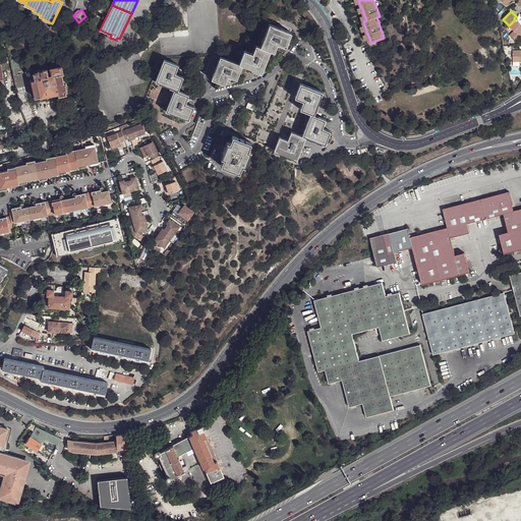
[(520,25),(515,19),(509,25),(514,30),(510,35),(516,40),(520,34),(520,25)]
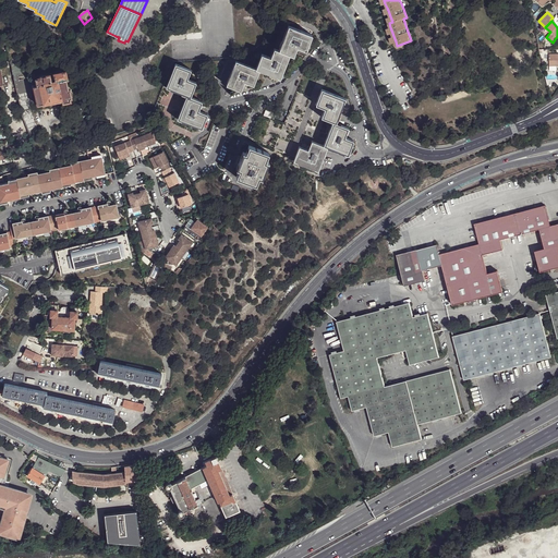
[(280,49),(292,53),(295,55),(299,46),(307,49),(314,34),(290,24),(289,28),(288,27),(286,33),(287,34),(284,39),(283,39),(281,45),(282,45),(280,49)]
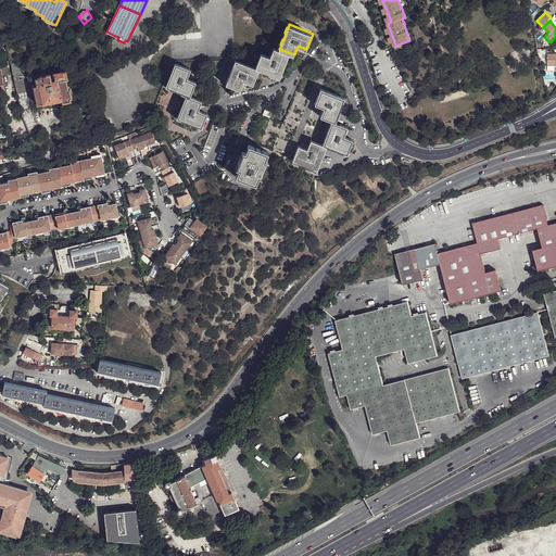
[(261,68),(260,68),(265,72),(266,71),(272,73),(276,75),(277,75),(280,76),(291,53),(279,49),(275,47),(272,55),(263,52),(256,67),(261,68)]
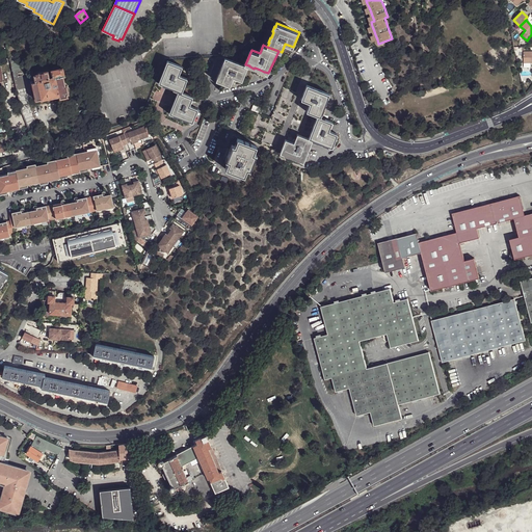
[(9,57),(14,73),(18,72),(23,71),(20,55),(9,57)]
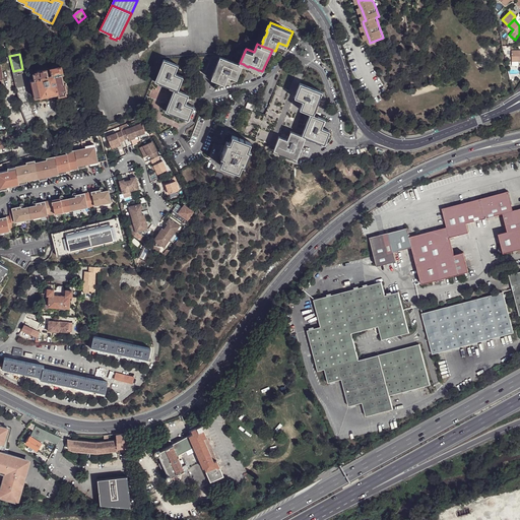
[(212,78),(225,83),(230,75),(238,78),(243,64),(244,64),(240,63),(221,56),(220,59),(219,59),(217,64),(218,65),(216,69),(215,69),(213,74),(212,78)]
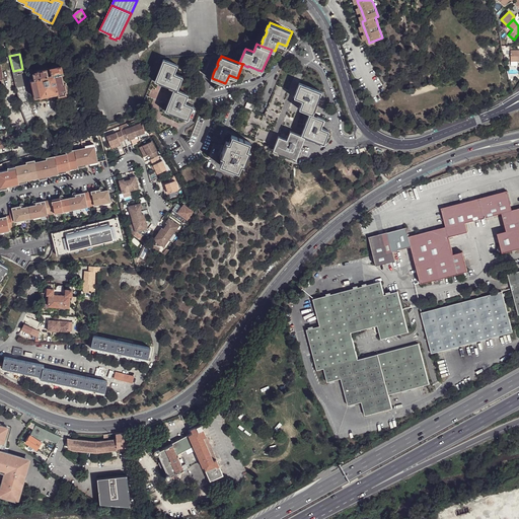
[(175,87),(178,89),(183,75),(175,72),(178,64),(164,58),(156,80),(159,81),(159,82),(164,84),(164,83),(170,85),(170,86),(174,88),(175,87)]
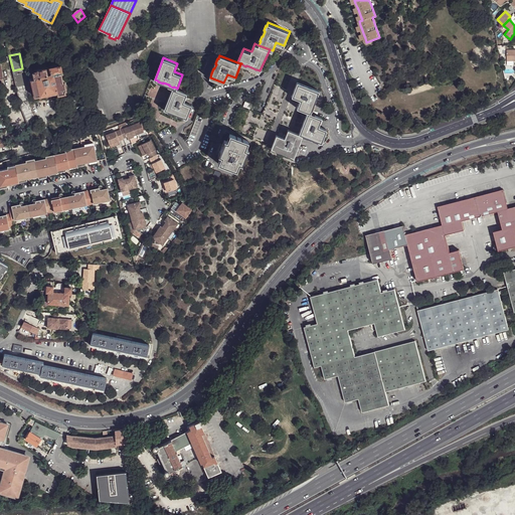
[(61,65),(36,69),(36,71),(33,72),(34,78),(30,79),(31,86),(32,86),(38,84),(40,96),(58,93),(65,91),(66,91),(64,82),(63,82),(61,72),(63,72),(61,65)]
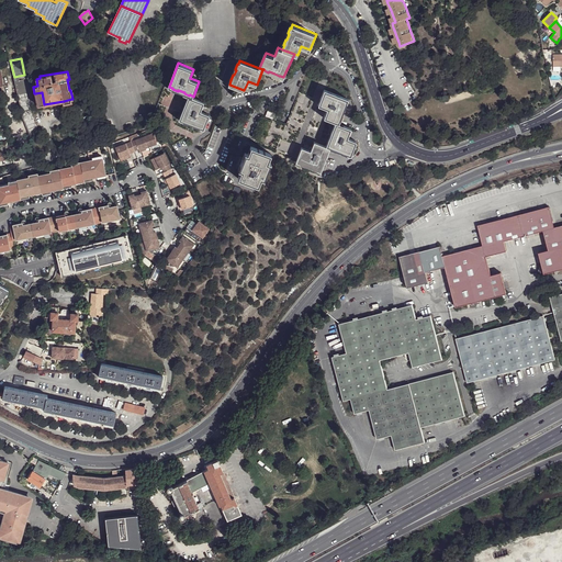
[(30,136),(40,132),(32,112),(25,78),(19,79),(14,80),(22,113),(30,136)]
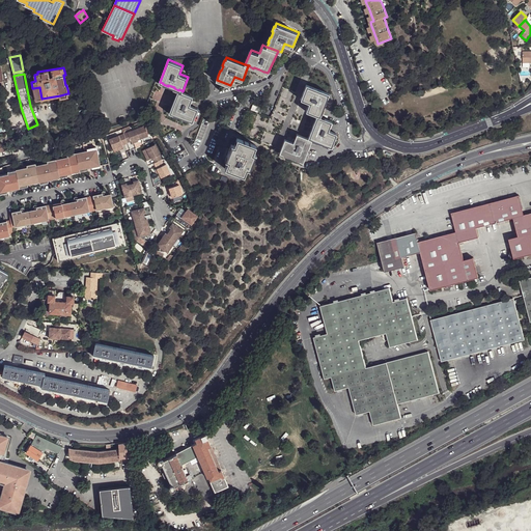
[(318,114),(322,116),(323,112),(324,112),(326,108),(325,107),(327,102),(328,102),(330,96),(329,96),(330,92),(308,84),(302,99),(310,102),(307,110),(318,114)]
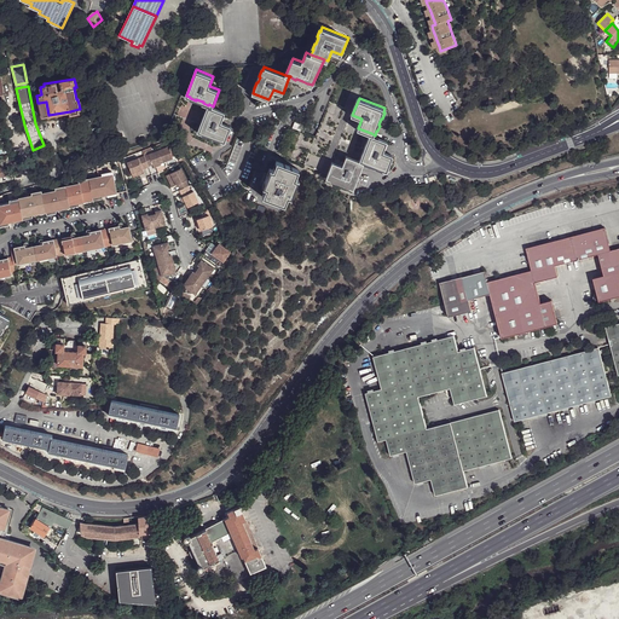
[(300,129),(295,127),(283,155),(322,171),(346,108),(331,102),(317,136),(306,131),(300,129)]
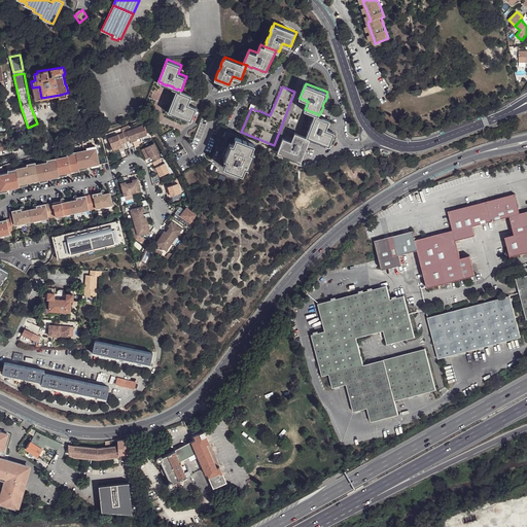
[(191,120),(198,107),(188,103),(192,95),(181,91),(178,89),(177,90),(169,111),(173,112),(173,113),(177,115),(178,115),(183,117),(187,119),(188,119),(191,120)]
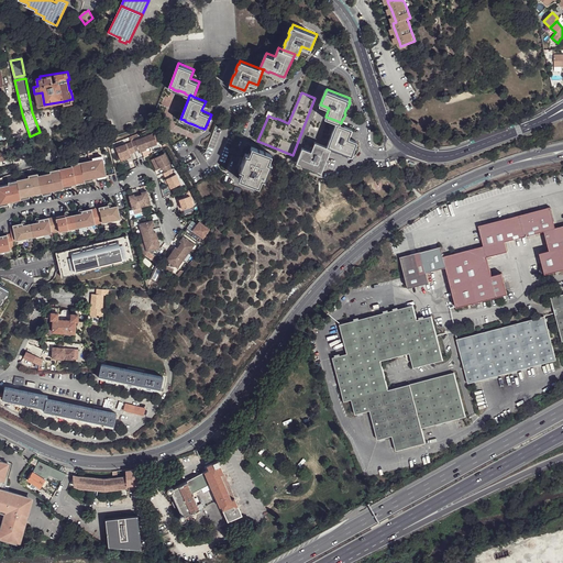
[(331,147),(337,150),(338,150),(343,152),(343,153),(349,154),(350,154),(353,155),(359,141),(350,138),(353,129),(341,123),(338,121),(328,145),(331,147)]
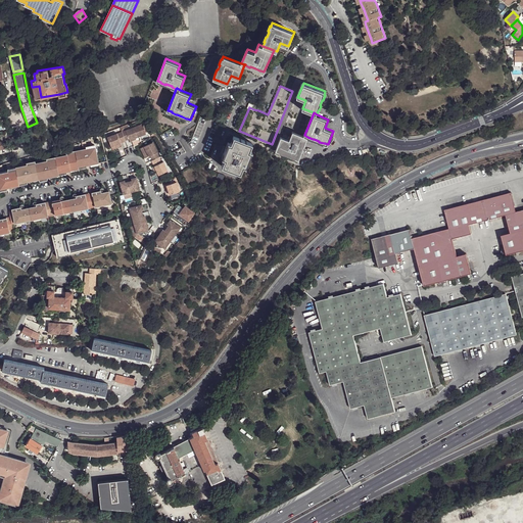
[(127,140),(131,139),(139,136),(139,137),(147,134),(147,132),(144,124),(124,132),(127,140)]
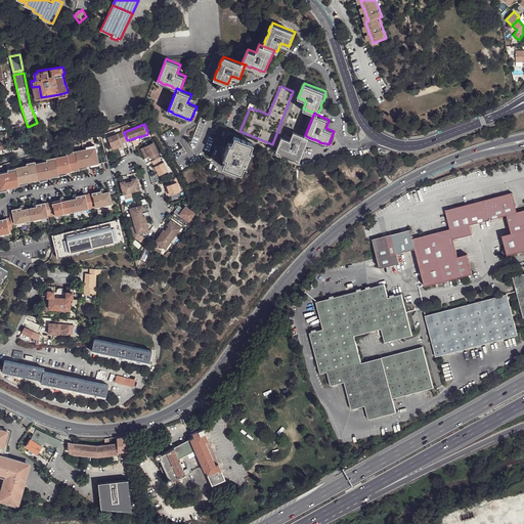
[(297,158),(300,160),(308,137),(305,135),(295,131),(291,140),(282,136),(277,149),(280,151),(280,153),(286,155),(286,154),(291,156),(292,157),(296,158),(297,158)]
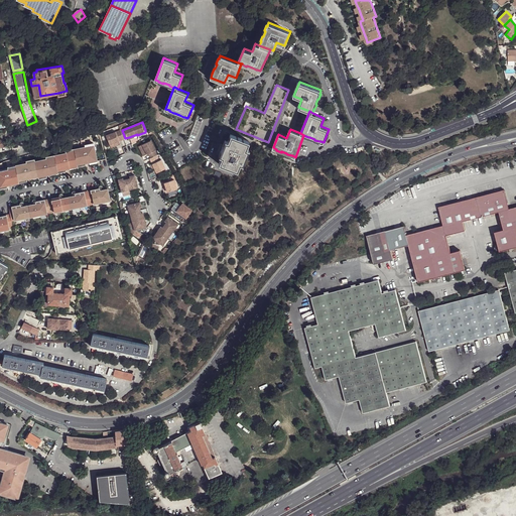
[(108,135),(111,144),(121,141),(125,139),(125,138),(122,130),(108,135)]
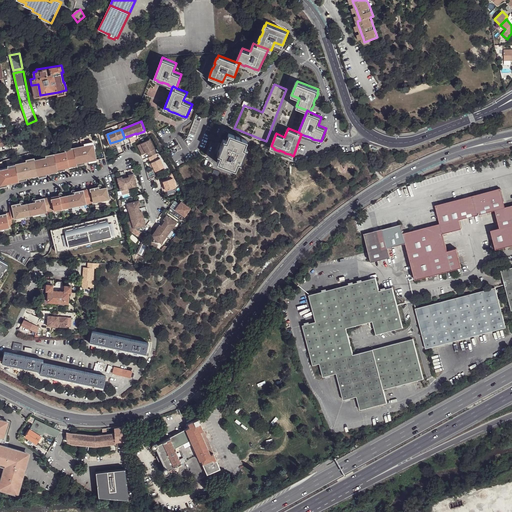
[(245,146),(248,139),(230,132),(227,139),(224,138),(222,143),(223,143),(220,149),(220,148),(218,153),(221,155),(218,161),(236,169),(239,162),(242,163),(244,158),(244,157),(246,152),(247,152),(248,147),(245,146)]
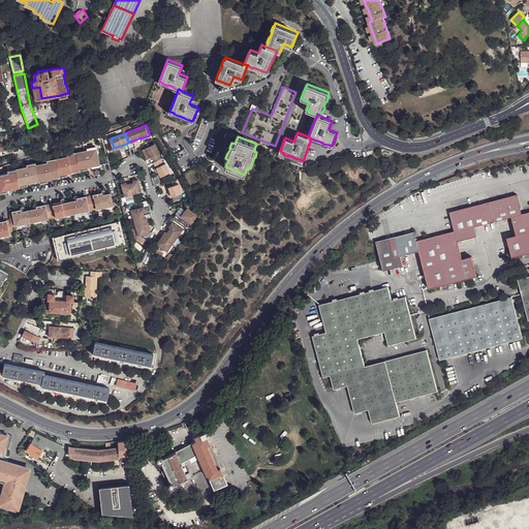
[(162,157),(163,157),(161,152),(162,152),(157,142),(145,148),(150,158),(155,155),(157,160),(162,157)]
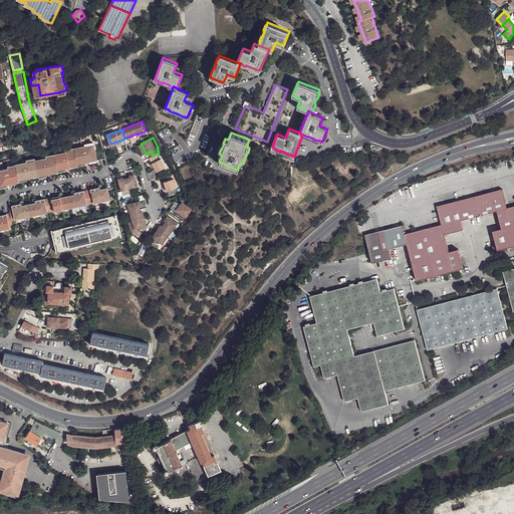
[(93,143),(85,144),(85,147),(88,160),(97,158),(93,143)]
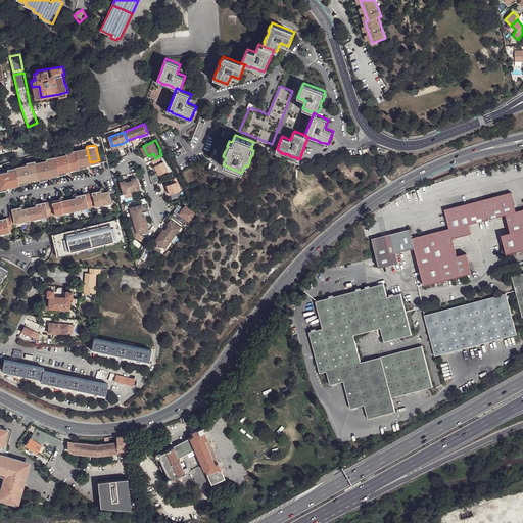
[(90,162),(87,149),(76,151),(79,165),(87,164),(87,162),(90,162)]
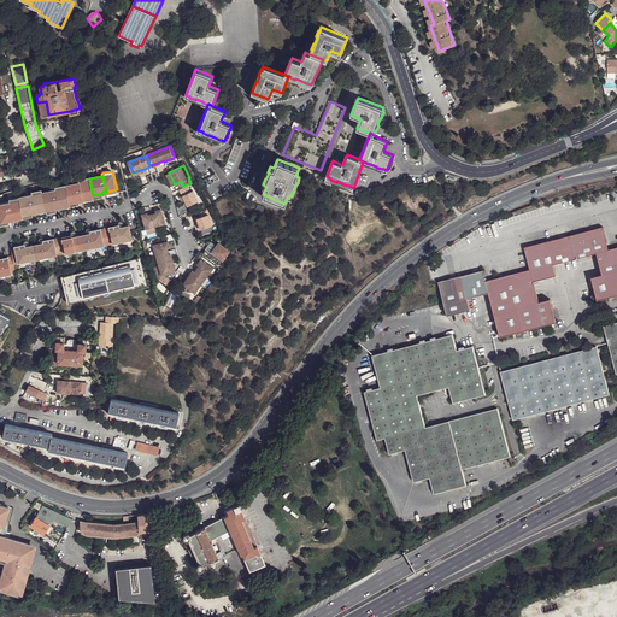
[(89,178),(80,180),(80,182),(83,199),(93,197),(93,195),(89,178)]
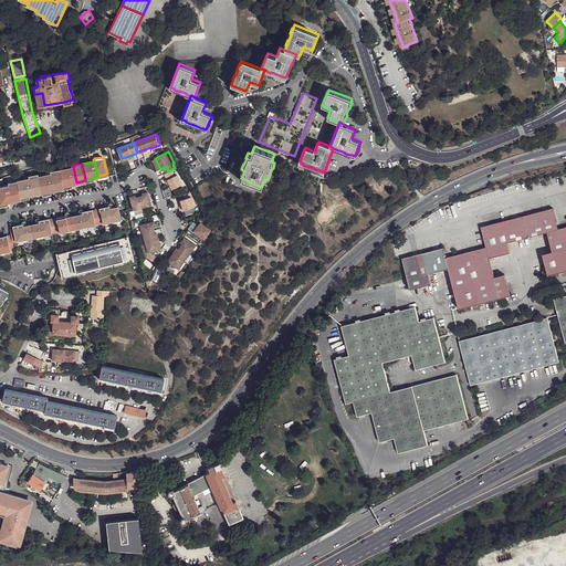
[(76,182),(73,167),(61,169),(64,186),(73,185),(72,182),(76,182)]
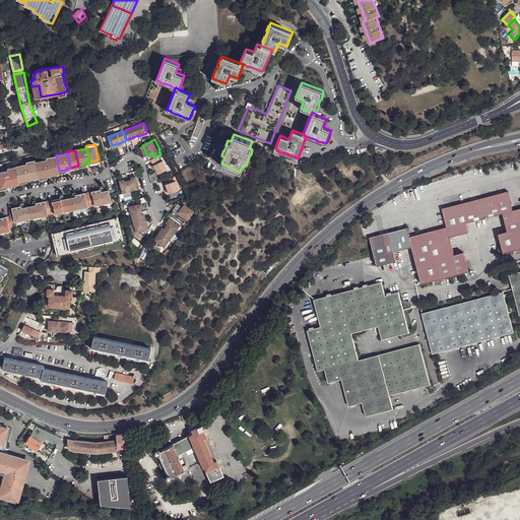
[(154,157),(153,157),(158,167),(160,172),(170,168),(165,158),(161,160),(159,154),(154,157)]
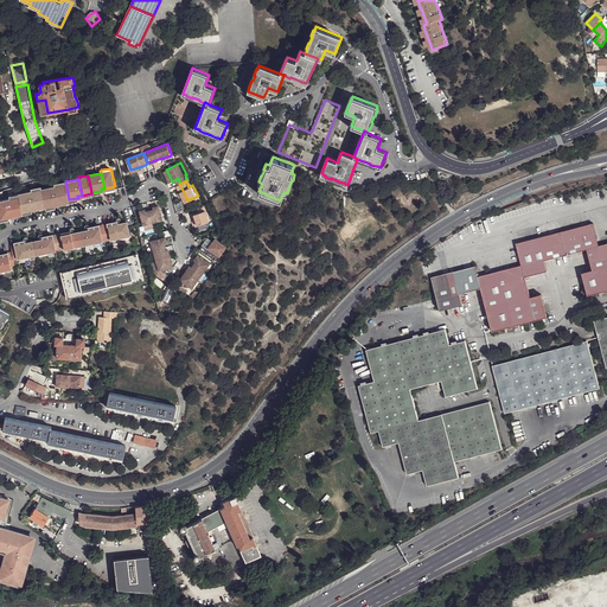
[(65,181),(56,184),(56,186),(59,202),(69,200),(69,199),(65,181)]
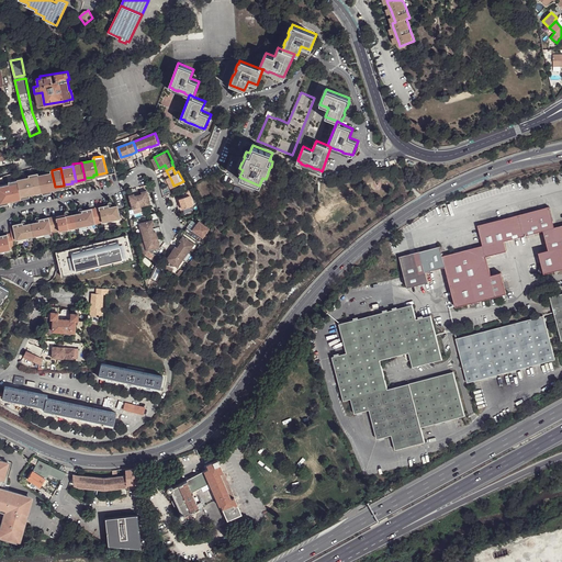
[(38,172),(30,175),(30,177),(33,191),(42,190),(38,175),(38,172)]
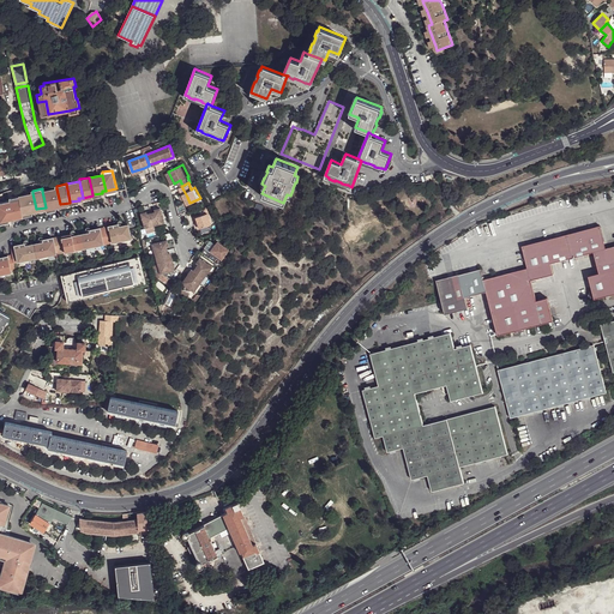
[(60,204),(56,188),(42,191),(46,208),(46,209),(55,206),(55,205),(60,204)]
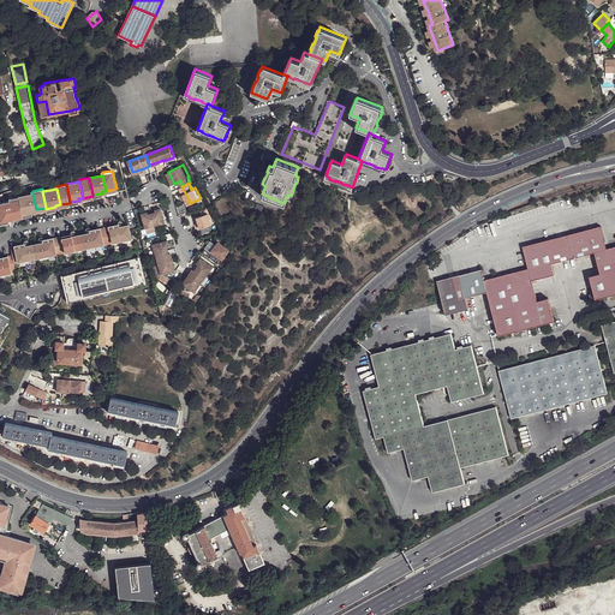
[(36,209),(33,193),(19,196),(23,214),(33,213),(33,210),(36,209)]
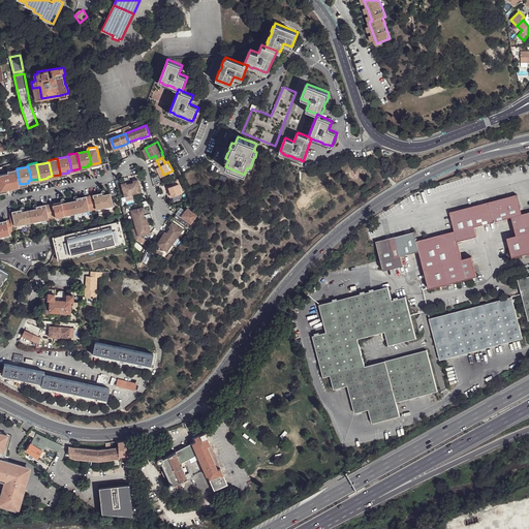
[(17,168),(7,170),(8,173),(11,186),(20,185),(20,184),(17,168)]
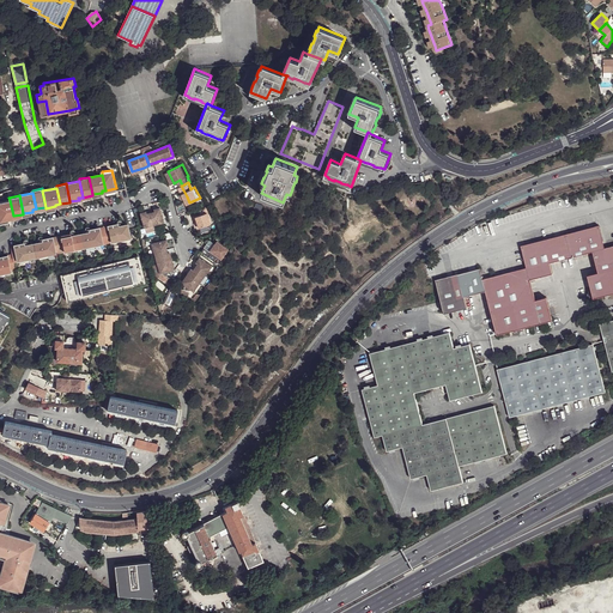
[(10,200),(0,201),(0,219),(8,218),(8,217),(13,216),(10,200)]
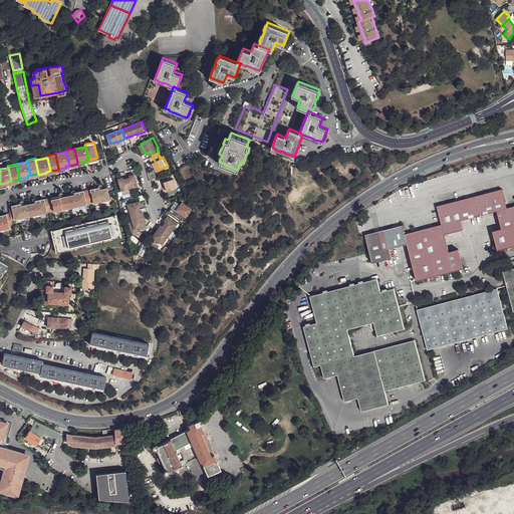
[(220,178),(222,172),(216,169),(214,176),(220,178)]
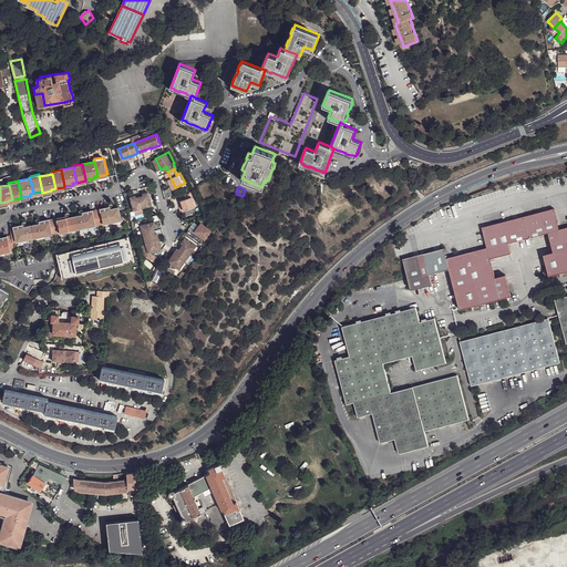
[(135,195),(132,196),(136,210),(145,207),(154,205),(151,191),(146,192),(147,194),(145,195),(138,197),(136,197),(135,195)]
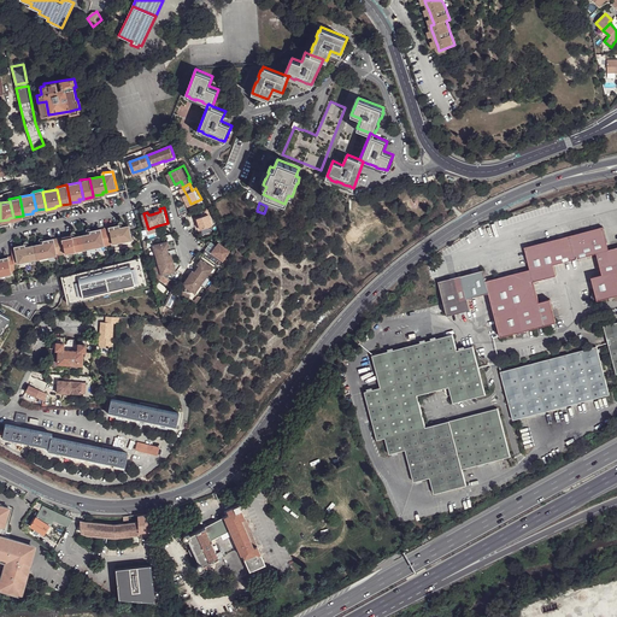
[(211,212),(198,217),(199,222),(201,221),(204,227),(215,223),(211,212)]
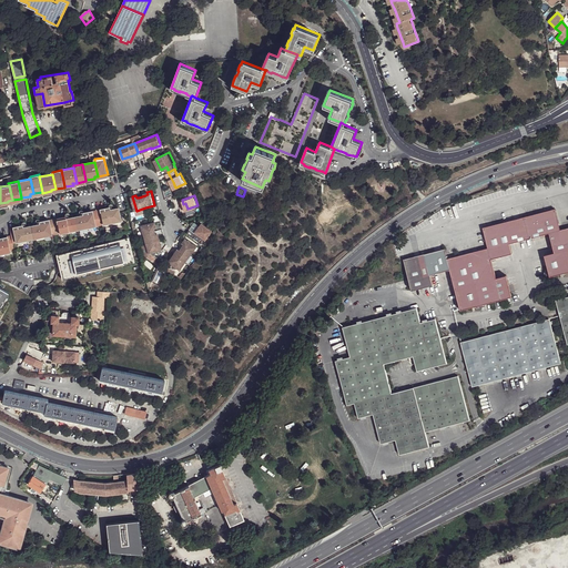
[(122,220),(120,208),(111,210),(110,208),(98,210),(100,224),(122,220)]
